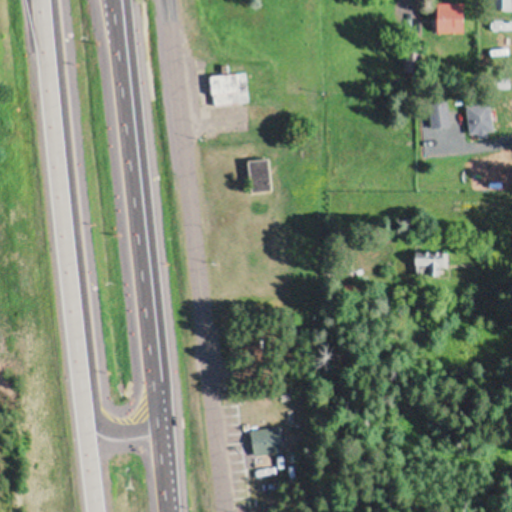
[(511,0),(498,0),(499,10),(511,9),(511,0)]
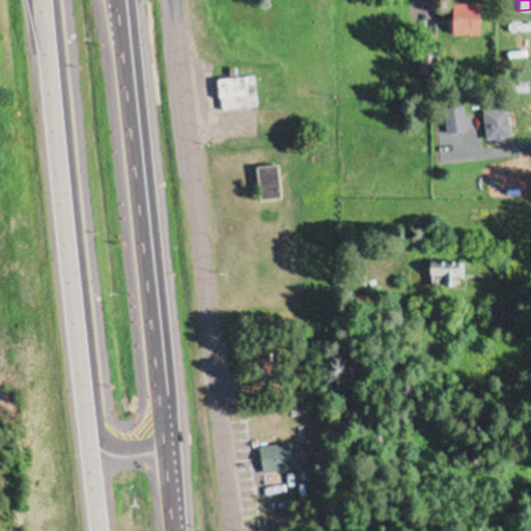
[(480,1),(449,1),(448,27),(480,28),(480,1)]
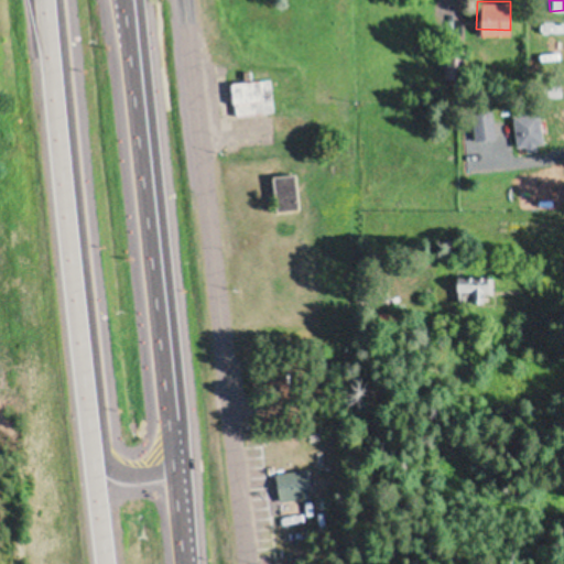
[(442,82),(466,82),(466,47),(442,47),(442,82)]
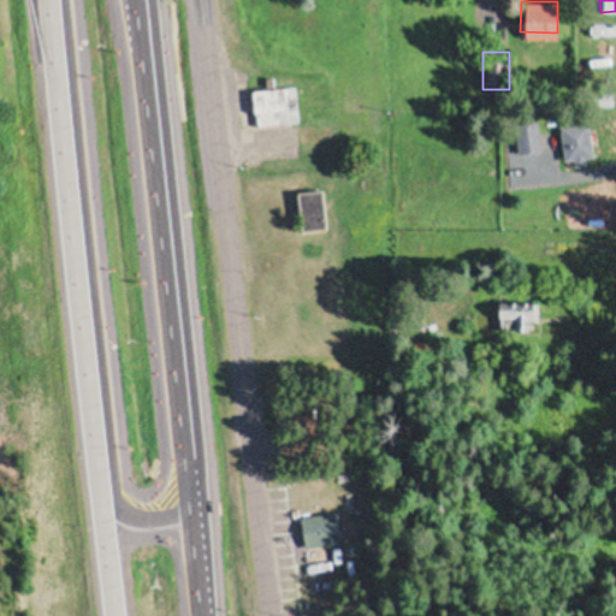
[(256,128),(252,92),(296,87),(300,122),(256,128)]
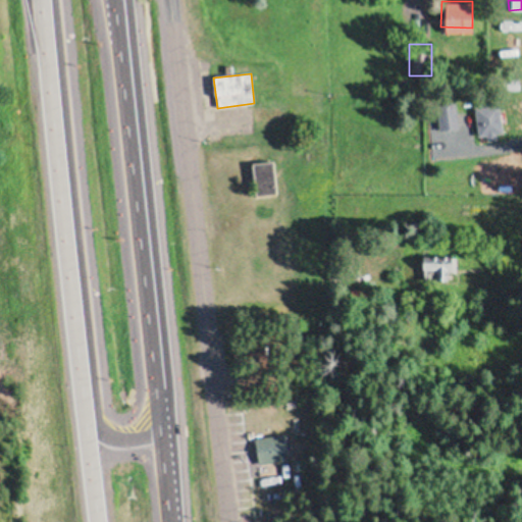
[(460,132),(457,104),(437,107),(439,133),(460,132)]
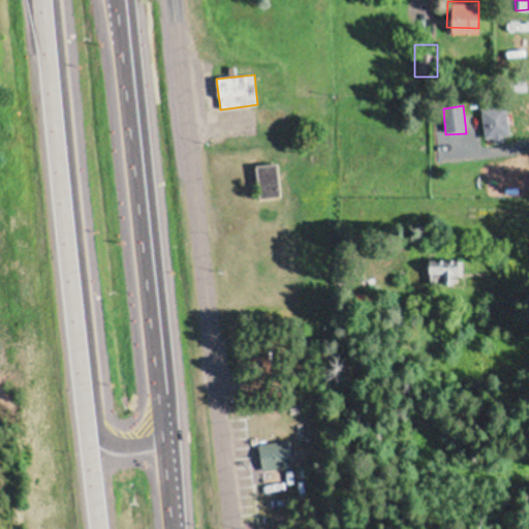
[(511,139),(508,109),(484,111),(487,142),(511,139)]
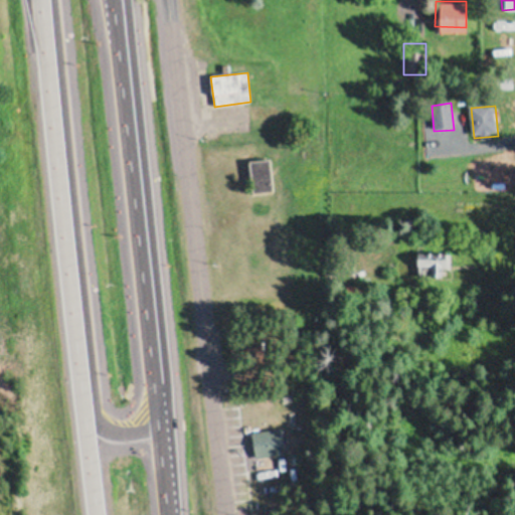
[(251,193),(248,161),(274,160),(276,192),(251,193)]
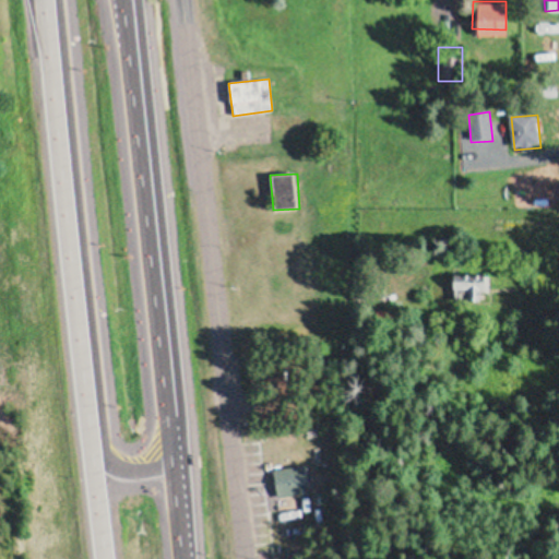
[(489,301),(489,276),(451,276),(451,301),(489,301)]
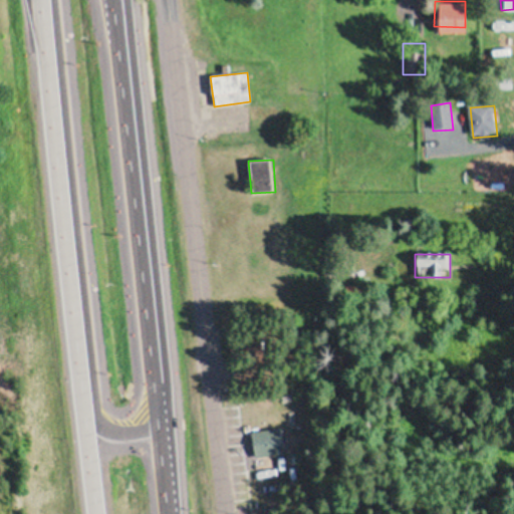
[(255,459),(251,434),(279,429),(284,455),(255,459)]
